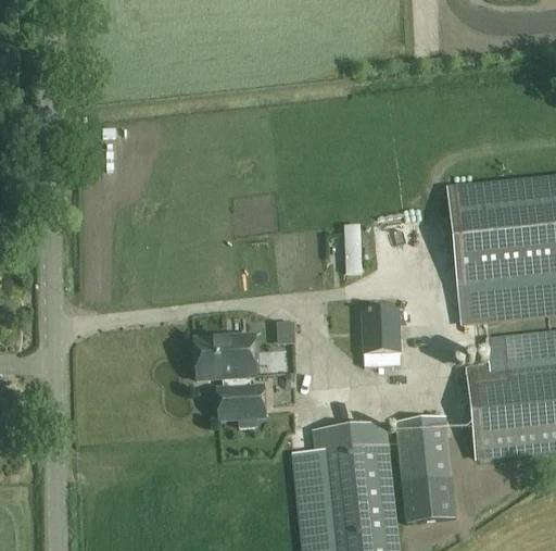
[(555,176),(446,187),(460,317),(555,308),(555,176)]
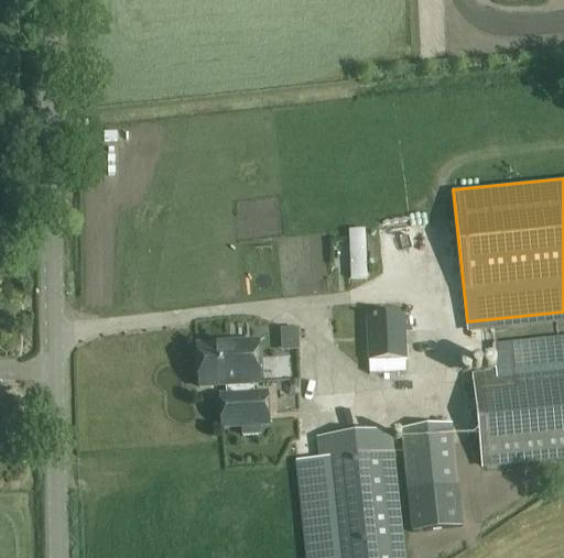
[(368,313),(370,356),(370,371),(405,369),(405,354),(403,312),(368,313)]
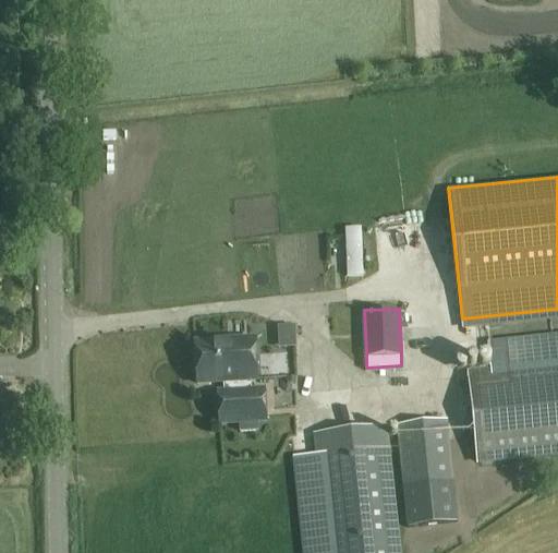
[(293,322),(277,322),(278,338),(294,337),(293,322)]
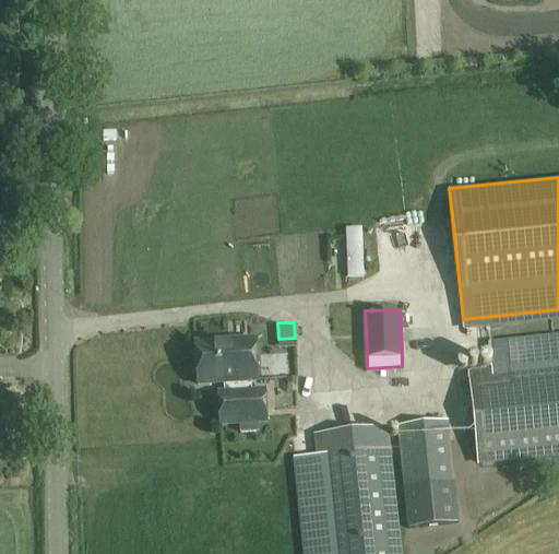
[(494,365),(467,368),(477,462),(558,452),(558,328),(490,337),(494,365)]
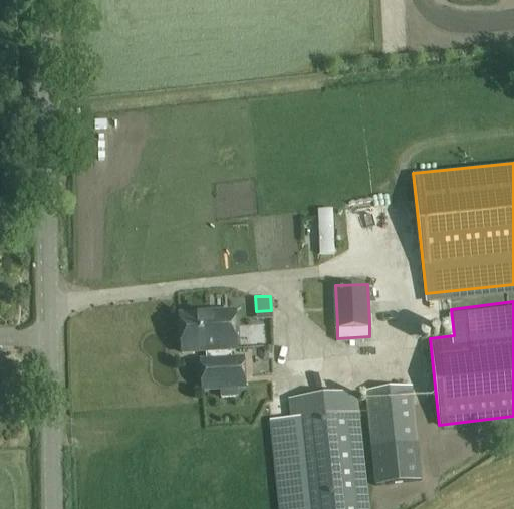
[(206,357),(200,357),(201,387),(244,384),(243,355),(231,356),(230,346),(236,346),(234,309),(179,312),(181,349),(205,347),(206,357)]
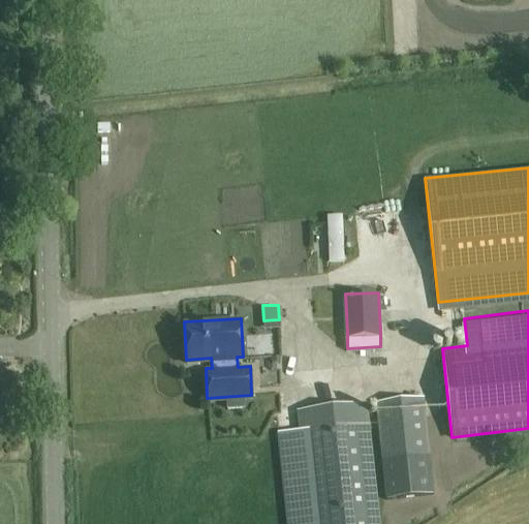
[(422,395),(376,400),(386,494),(432,489),(422,395)]
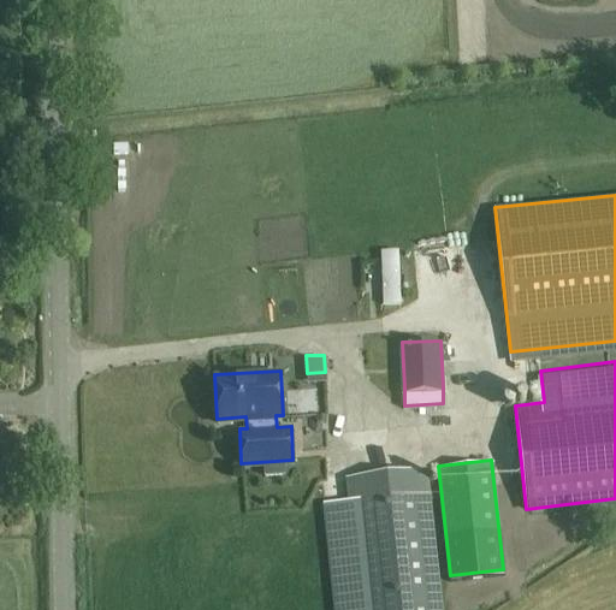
[(442,609),(427,466),(345,474),(348,496),(323,498),(333,609),(442,609)]
